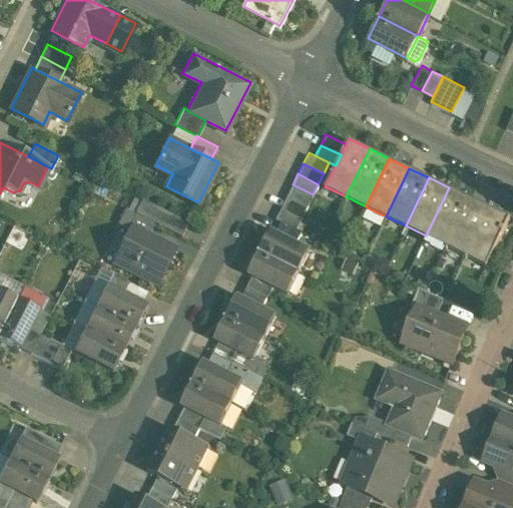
[(313,194),(293,184),(287,195),(307,205),(313,194)]
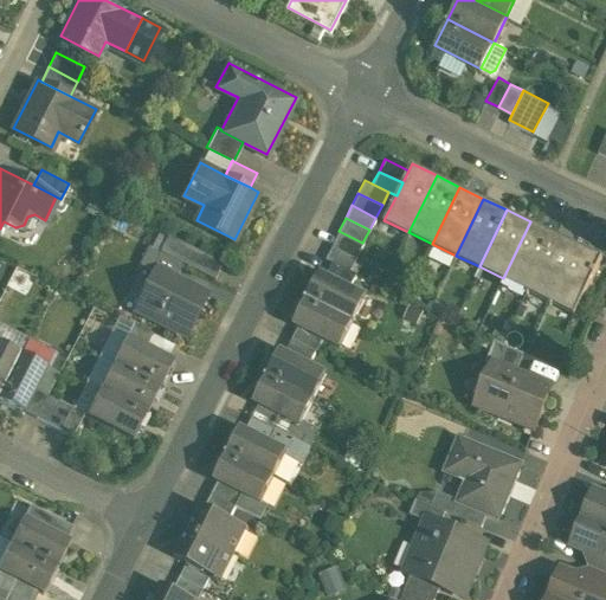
[(554,232),(530,221),(503,278),(527,289),(554,232)]
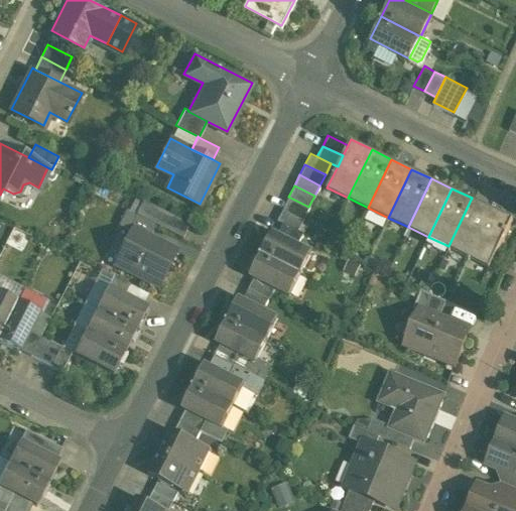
[(308,207),(288,197),(283,207),(303,217),(308,207)]
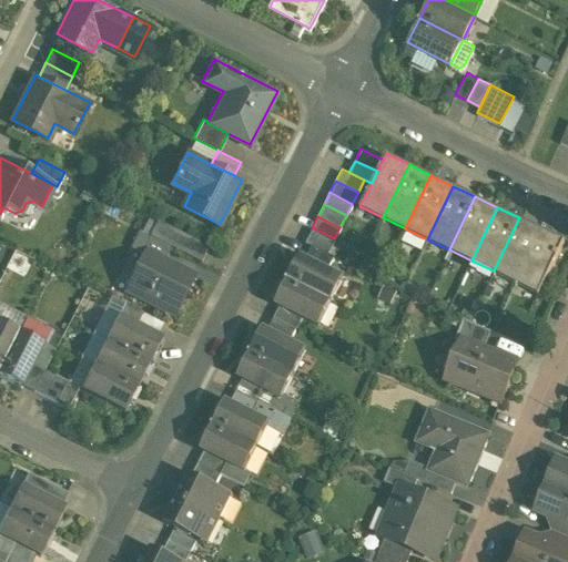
[(519,217),(494,271),(516,282),(541,228),(519,217)]
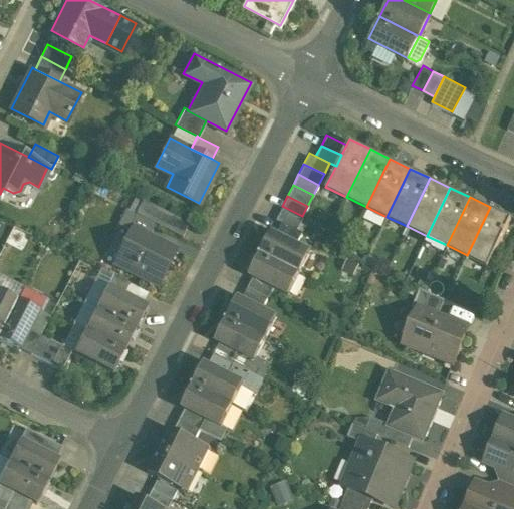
[(189,222),(143,198),(136,212),(155,221),(182,235),(189,222)]
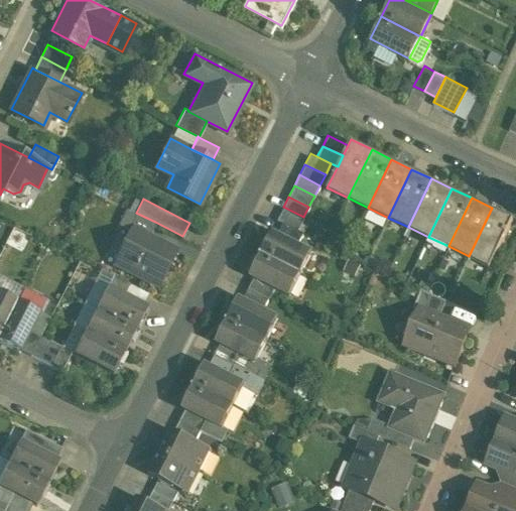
[(303,217),(283,207),(277,218),(283,221),(298,228),(303,217)]
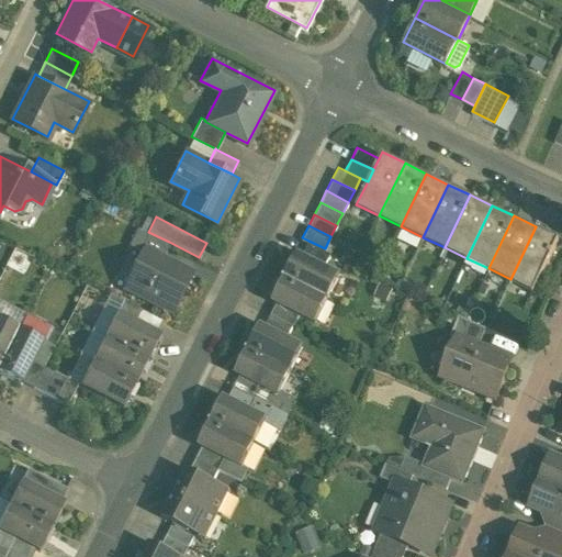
[(148,232),(138,226),(130,243),(143,249),(144,246),(163,255),(169,242),(148,232)]
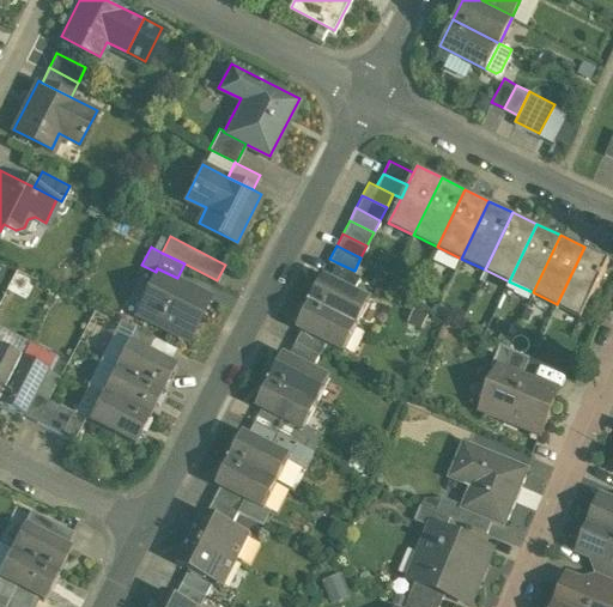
[(584,247),(557,304),(581,316),(610,259),(584,247)]
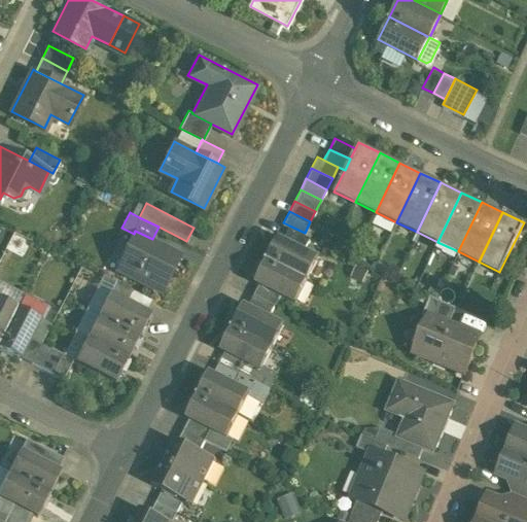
[(305,233),(289,225),(283,236),(304,247),(310,236),(305,233)]
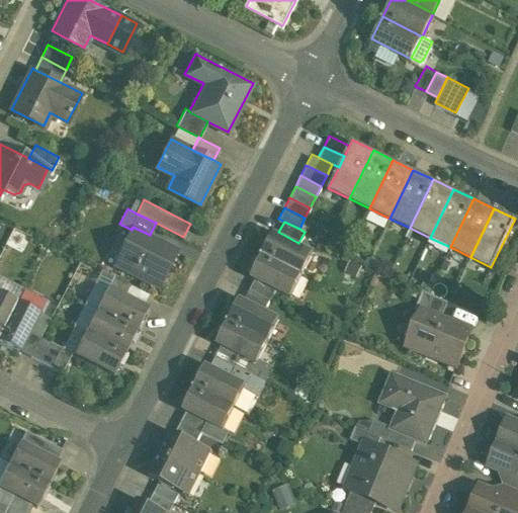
[(150,235),(133,227),(132,230),(115,262),(159,284),(177,248),(150,235)]
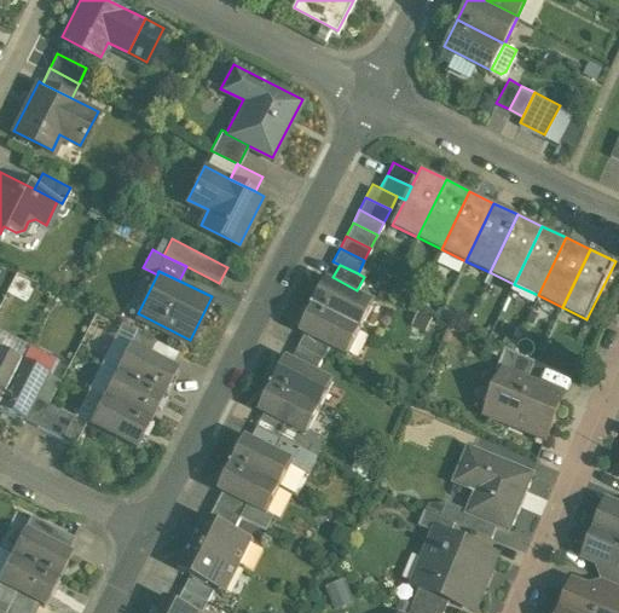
[(333,277),(327,275),(313,301),(360,325),(374,299),(357,290),(333,277)]
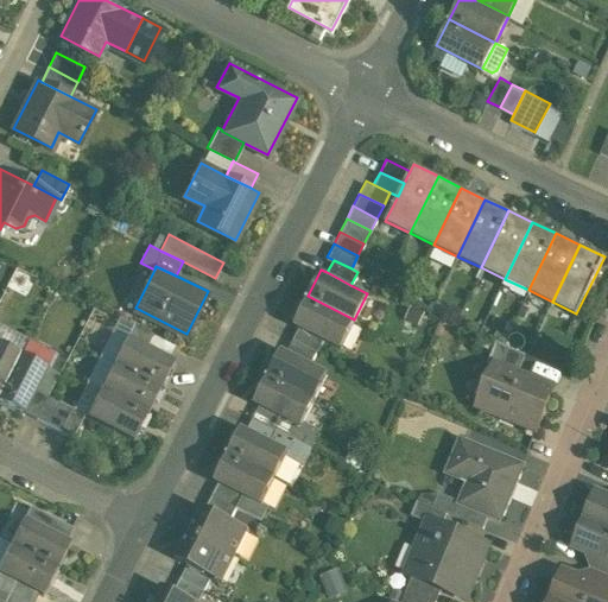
[(354,319),(308,296),(293,322),(299,324),(323,336),(341,346),(354,319)]
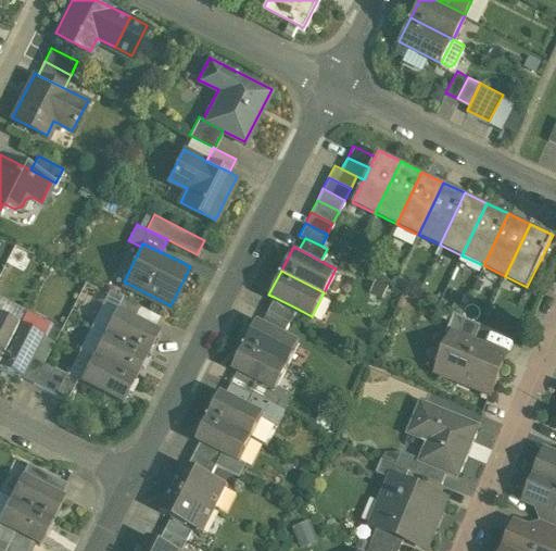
[(295,308),(274,297),(268,309),(289,320),(295,308)]
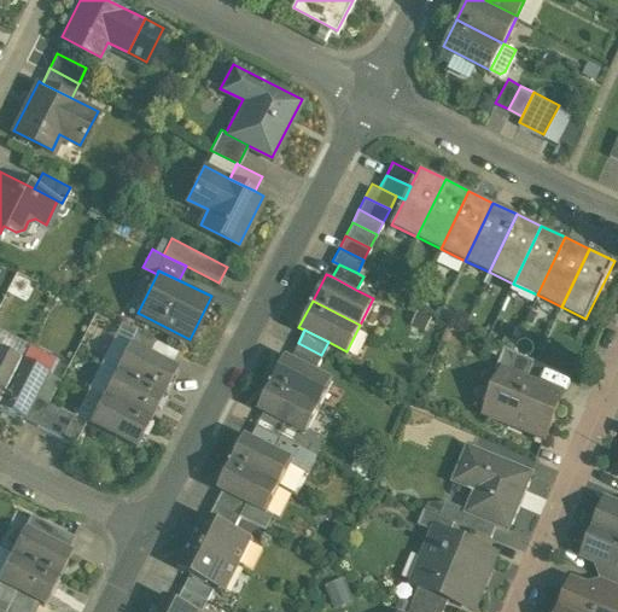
[(178,350),(153,338),(147,350),(172,363),(178,350)]
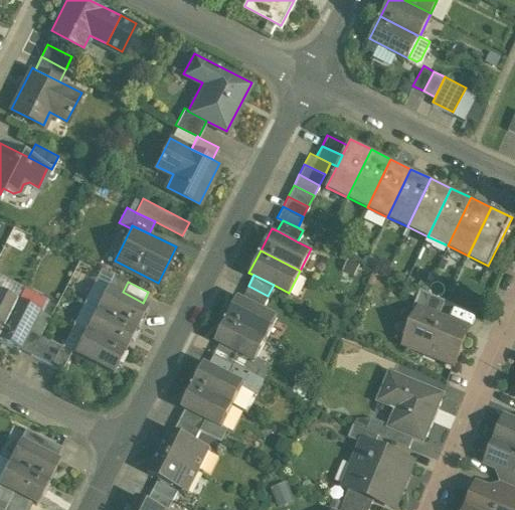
[(123,292),(108,285),(97,307),(136,327),(147,305),(143,303),(123,292)]
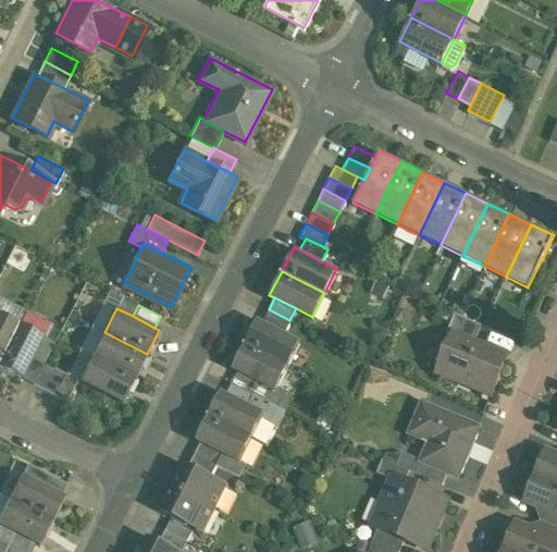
[(289,320),(269,309),(262,321),(284,332),(289,320)]
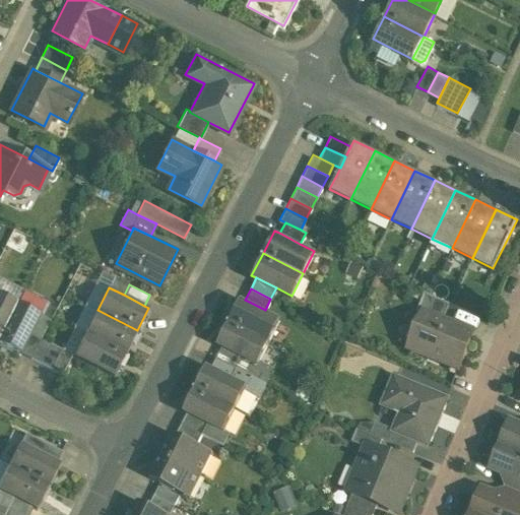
[(450,302),(425,291),(417,308),(429,313),(443,318),(450,302)]
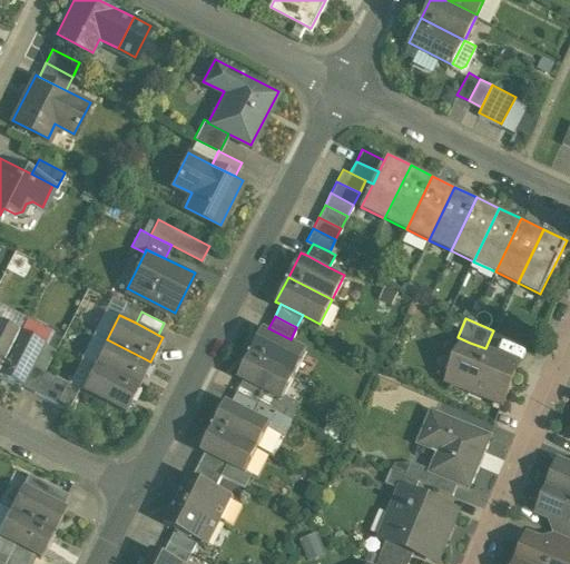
[(0,366),(19,329),(0,319),(0,366)]
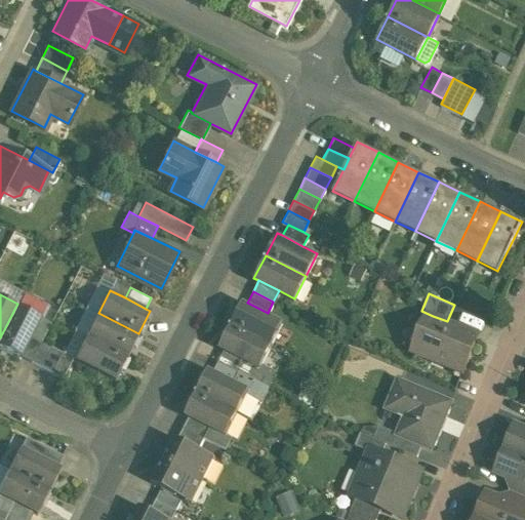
[(247,303),(242,300),(231,322),(271,343),(282,320),(268,313),(247,303)]
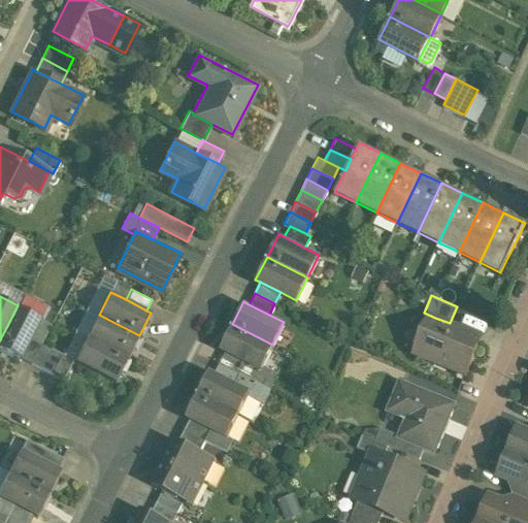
[(40,317),(18,305),(0,339),(0,347),(20,357),(21,356),(31,335),(40,317)]
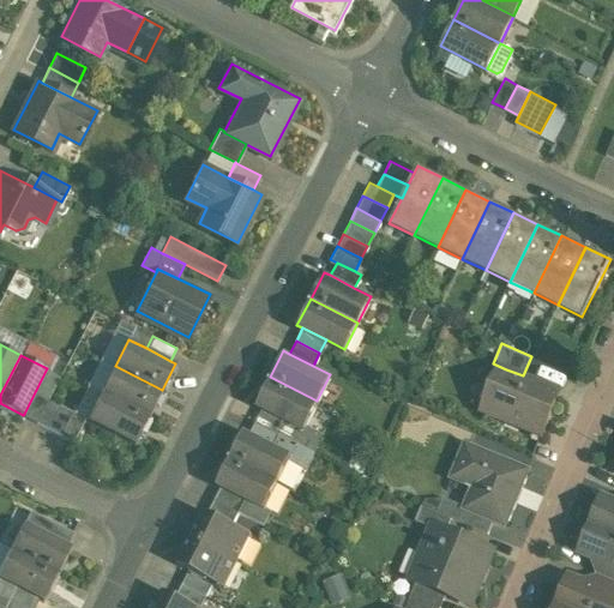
[(162,390),(115,366),(102,391),(149,415),(162,390)]
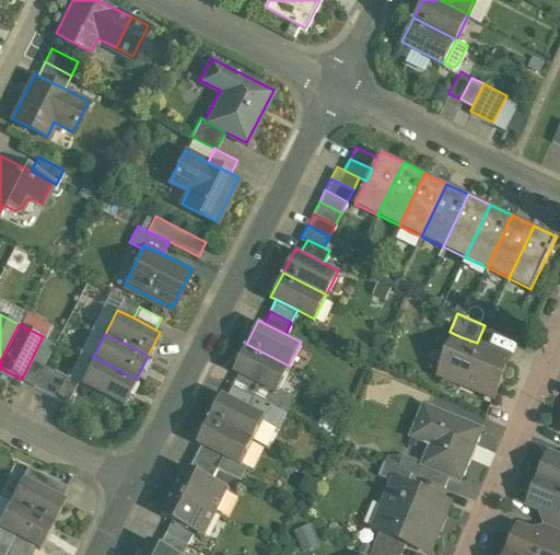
[(54,343),(43,336),(33,356),(44,362),(54,343)]
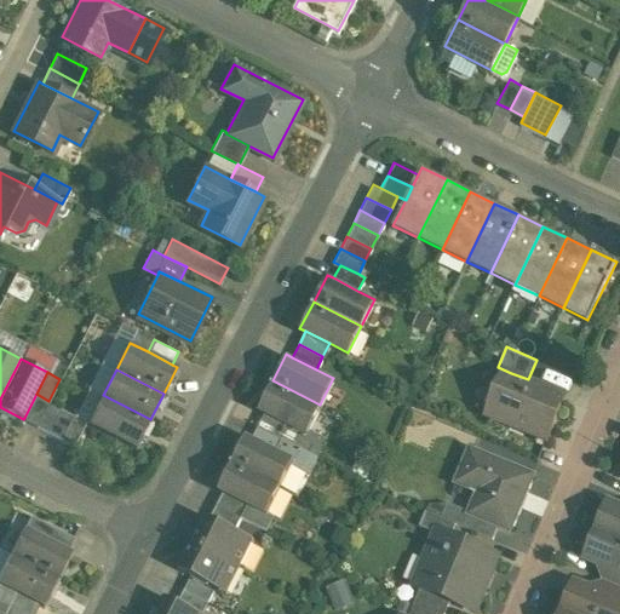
[(528,379),(511,373),(495,413),(547,435),(563,394),(528,379)]
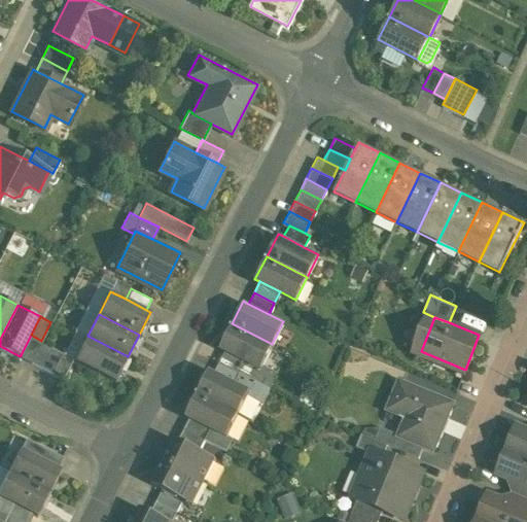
[(272,344),(232,323),(220,347),(224,349),(245,359),(260,368),(272,344)]
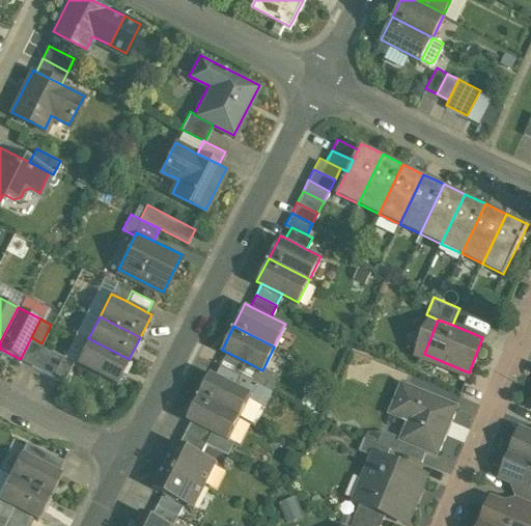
[(42,343),(31,337),(21,358),(31,363),(42,343)]
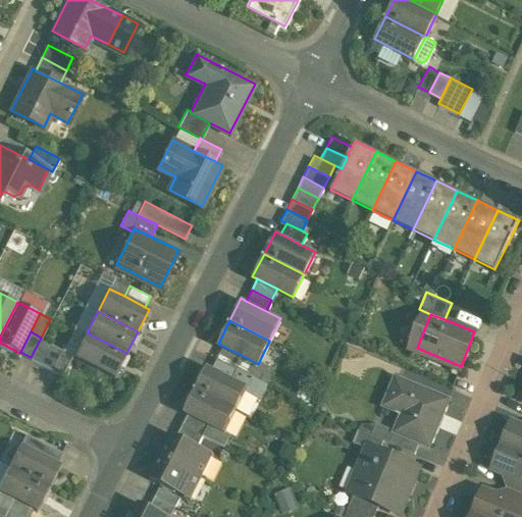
[(126,353),(87,332),(74,355),(114,375),(126,353)]
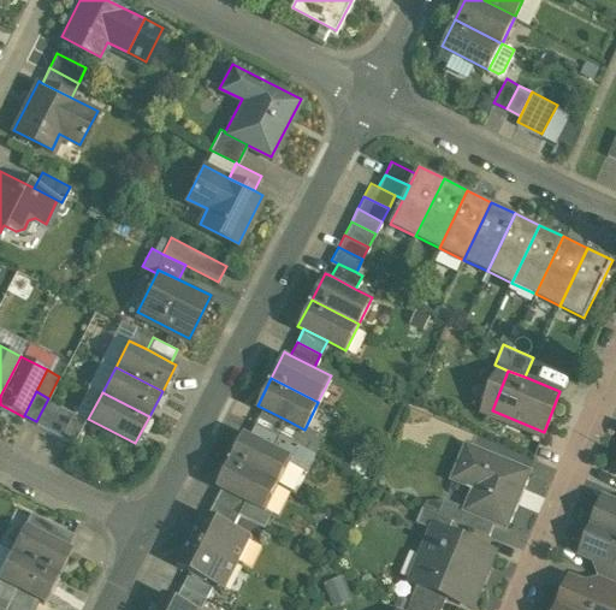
[(60,404),(48,398),(36,421),(48,428),(60,404)]
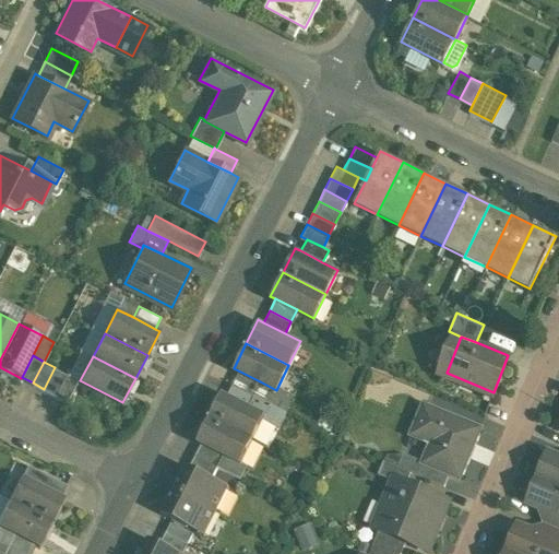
[(55,367),(44,389),(55,395),(66,373),(55,367)]
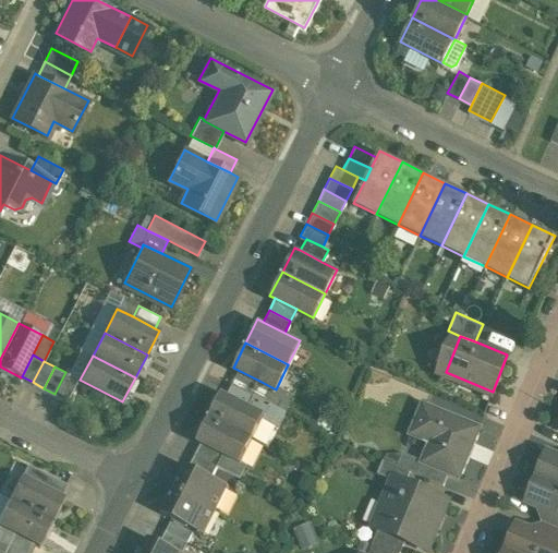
[(259,381),(238,370),(232,382),(254,393),(259,381)]
